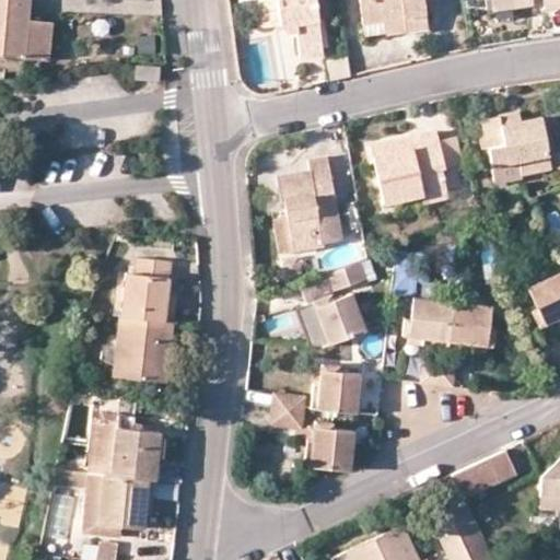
[(0,0),(0,54),(49,60),(53,24),(30,21),(30,0),(0,0)]
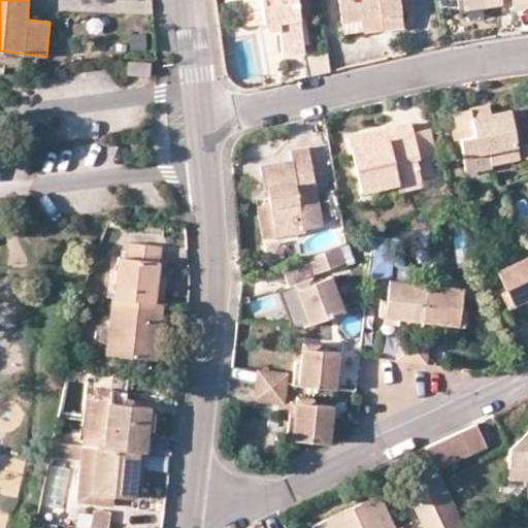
[(283,55),(304,51),(295,0),(259,0),(260,1),(242,3),(244,25),(266,23),(267,29),(271,30),(279,31),(283,55)]
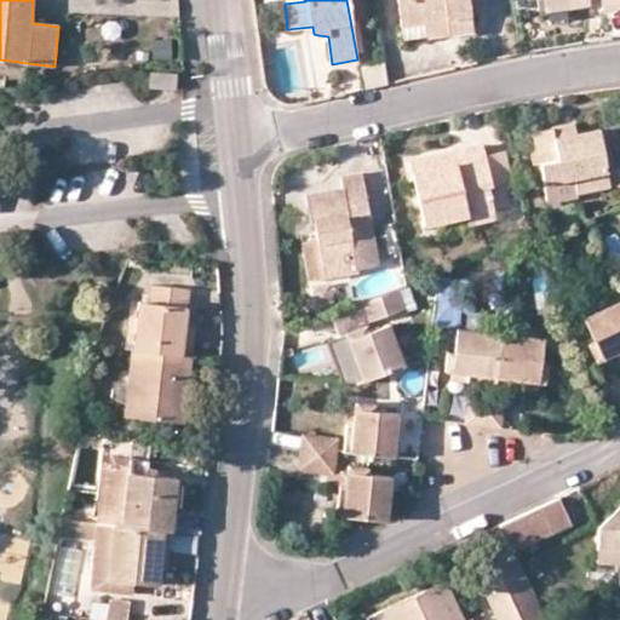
[(472,30),(469,0),(399,0),(402,24),(425,22),(447,21),(448,34),(472,30)]
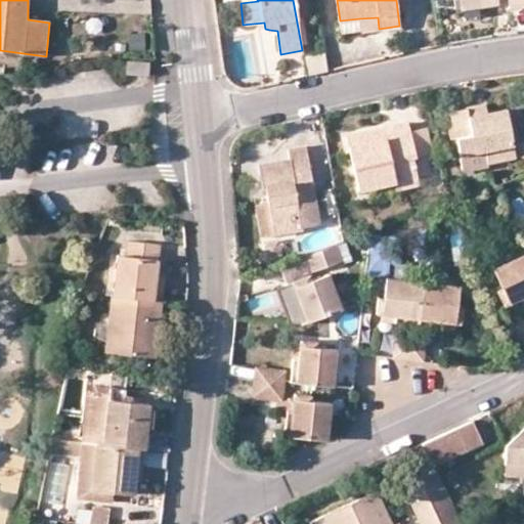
[(480,9),(477,0),(459,0),(461,11),(480,9)]
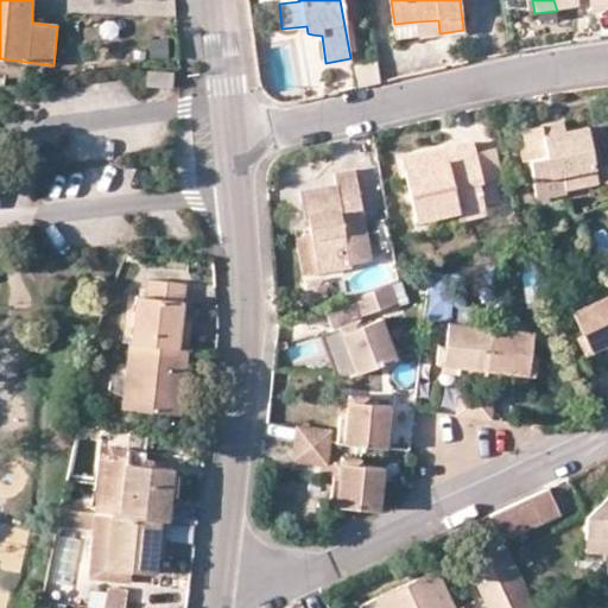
[(607,0),(553,0),(557,11),(578,7),(576,0),(590,0),(594,12),(607,8),(607,0)]
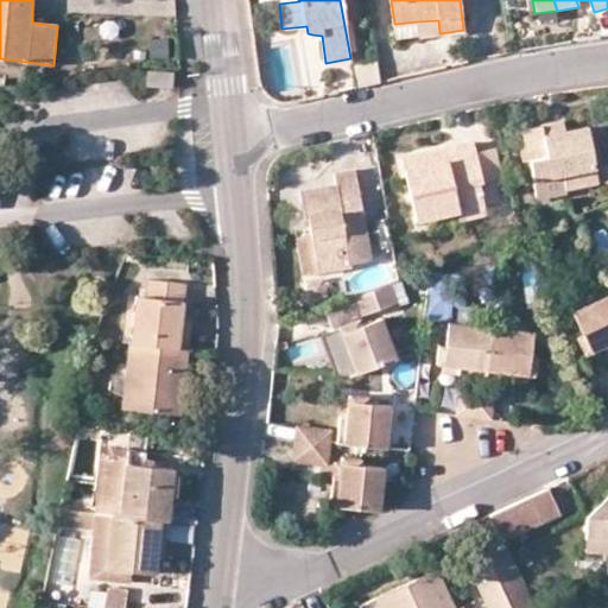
[(439,33),(438,20),(417,21),(419,37),(439,33)]
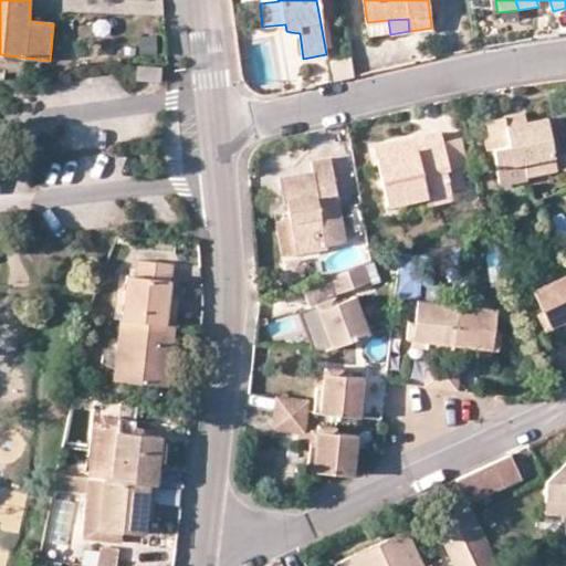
[(388,20),(367,22),(368,37),(389,34),(388,20)]
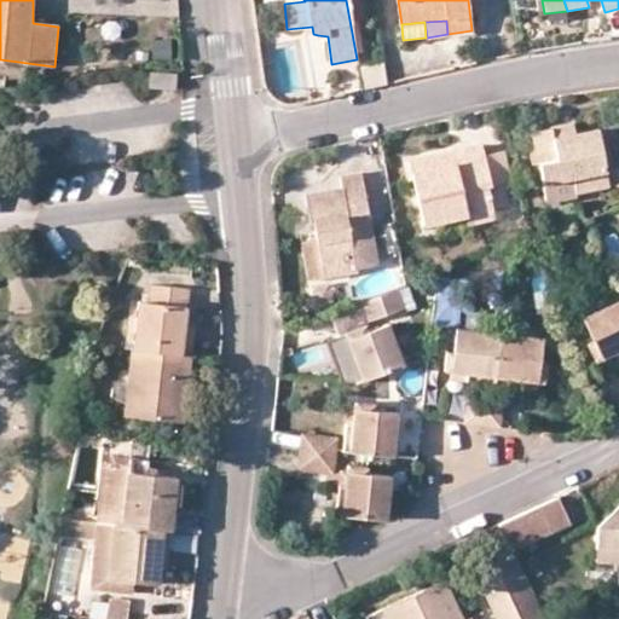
[(364,86),(387,81),(381,58),(359,63),(364,86)]
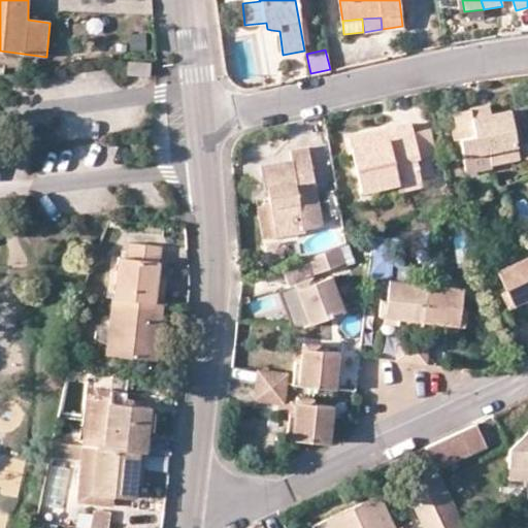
[(127,73),(149,73),(149,59),(127,59),(127,73)]
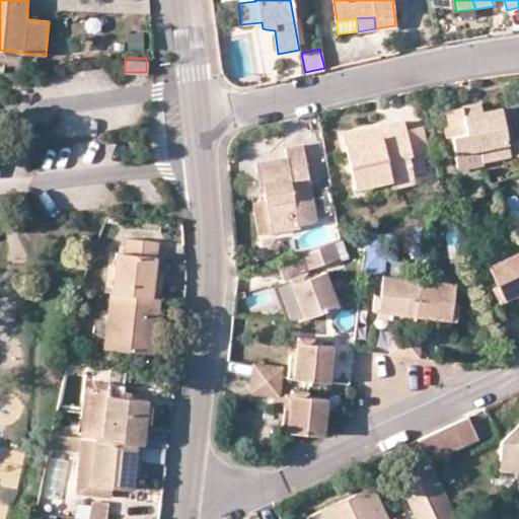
[(483,113),(480,103),(461,106),(462,108),(464,115),(483,113)]
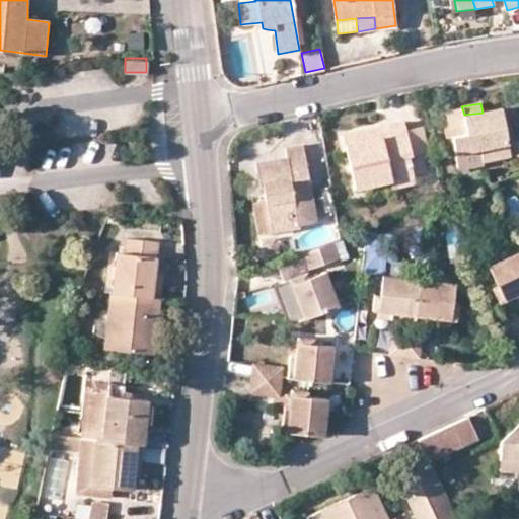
[(456,154),(480,149),(509,143),(502,109),(483,113),(464,115),(462,108),(448,110),(456,154)]
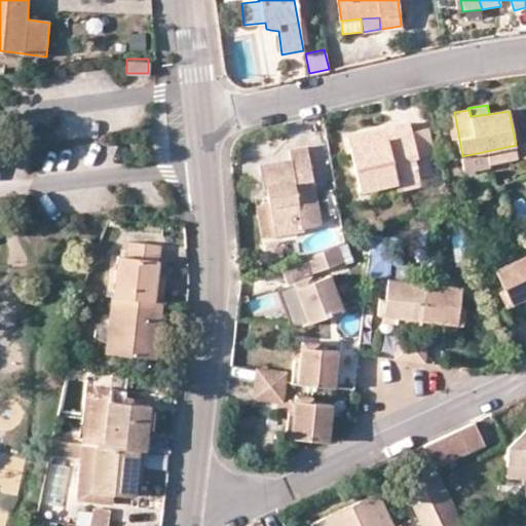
[(396,137),(387,138),(385,128),(347,138),(360,192),(396,184),(398,191),(421,186),(420,183),(431,181),(428,161),(416,162),(412,138),(408,123),(393,126),(396,137)]
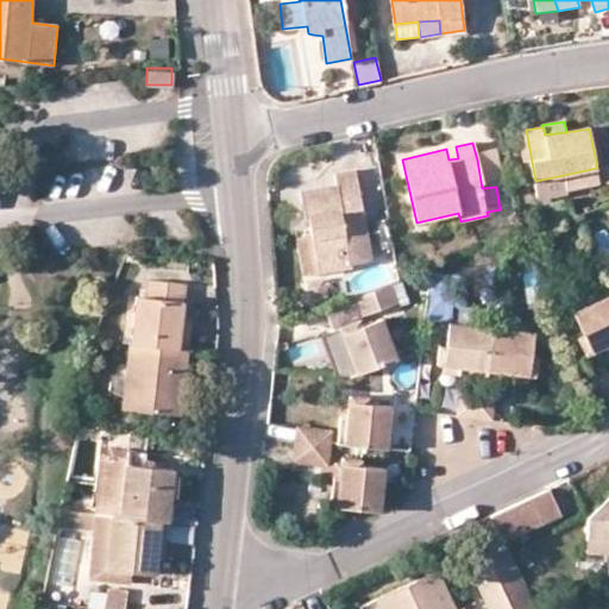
[(449,159),(458,158),(456,146),(446,149),(449,159)]
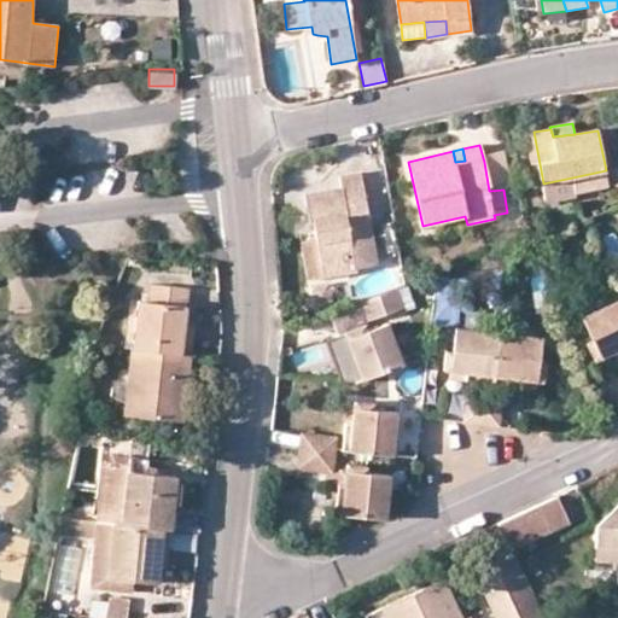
[(502,158),(484,162),(489,191),(503,190),(507,213),(513,211),(508,188),(509,185),(502,158)]
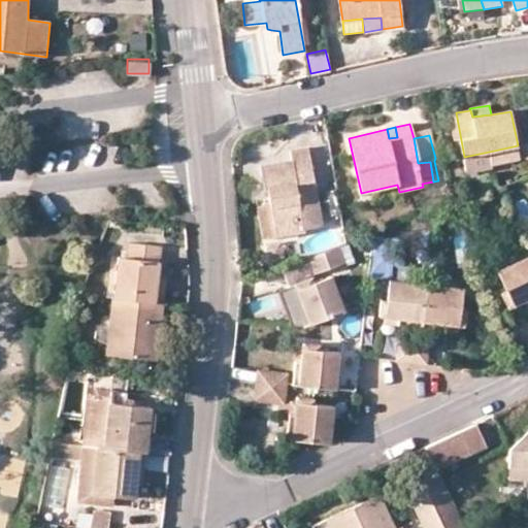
[(489,152),(492,165),(521,158),(518,145),(489,152)]
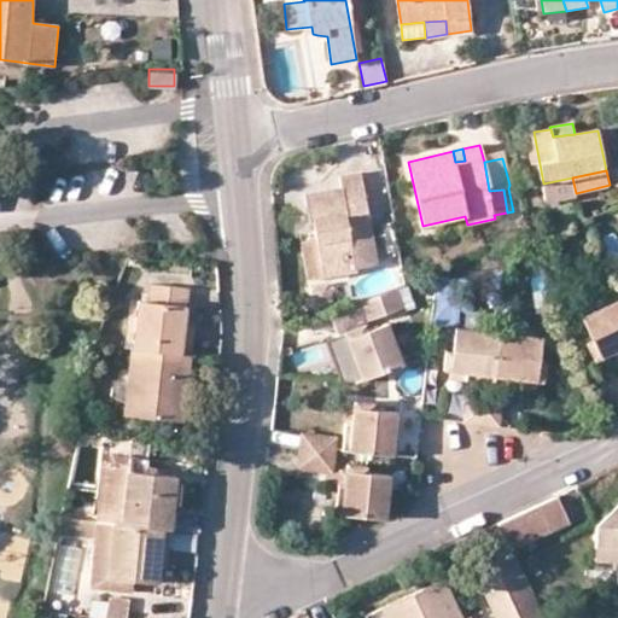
[(355,269),(378,264),(361,175),(339,178),(342,191),(304,198),(309,225),(314,225),(318,222),(319,231),(314,232),(316,242),(324,278),(355,273),(355,269)]
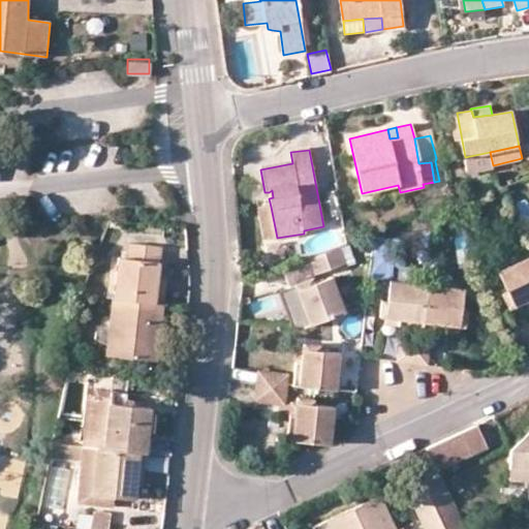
[(493,165),(490,152),(465,157),(468,170),(493,165)]
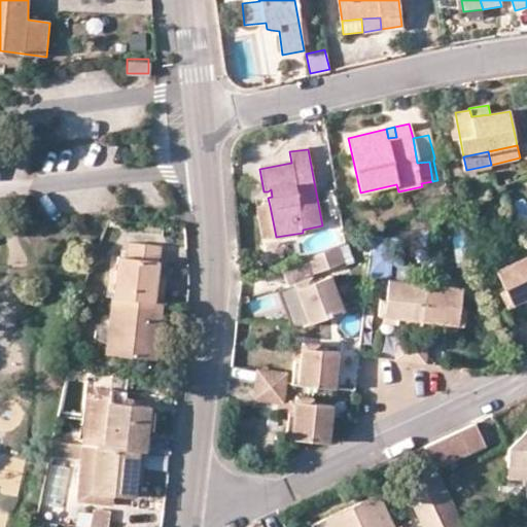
[(327,218),(340,215),(336,191),(323,194),(327,218)]
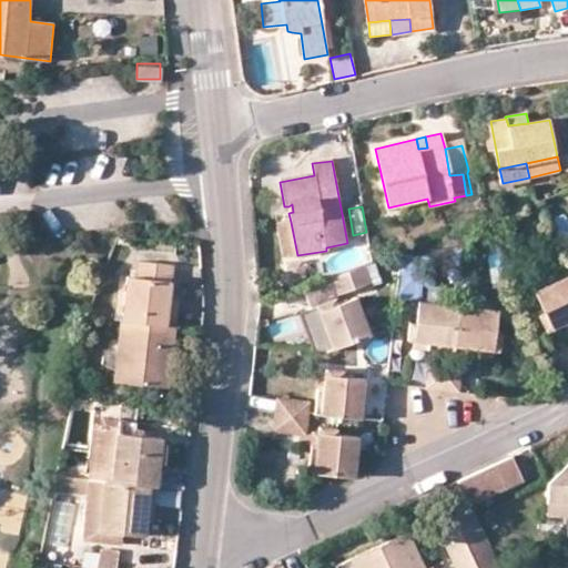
[(291,222),(276,224),(283,259),(297,255),(291,222)]
